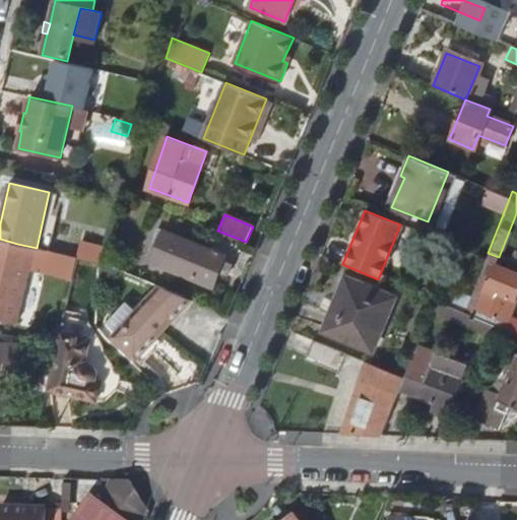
[(163,231),(149,260),(210,285),(216,271),(220,273),(224,264),(220,263),(223,256),(163,231)]
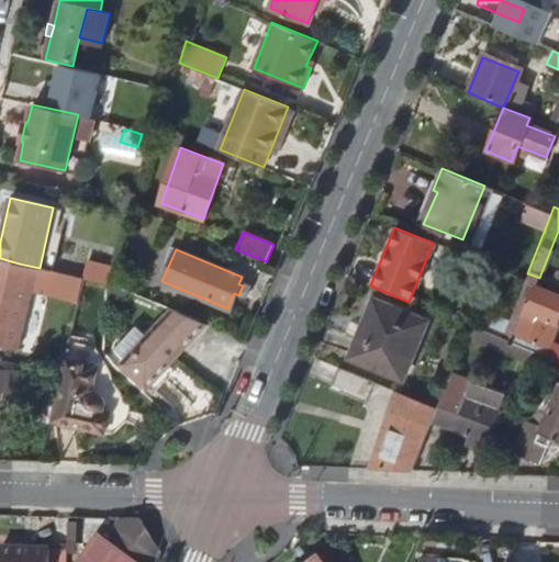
[(0,269),(17,273),(19,263),(0,258),(0,269)]
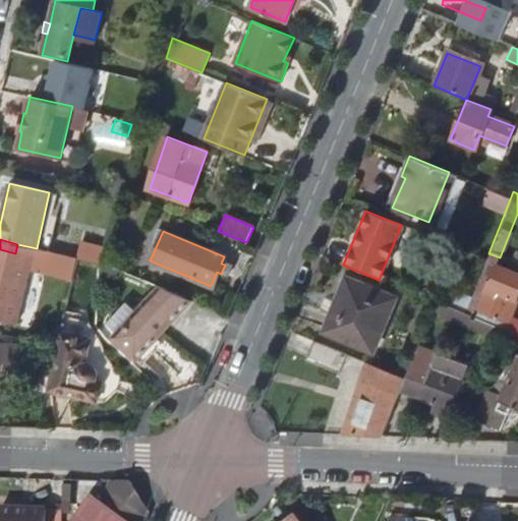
[(77,257),(100,263),(105,246),(81,240),(77,257)]
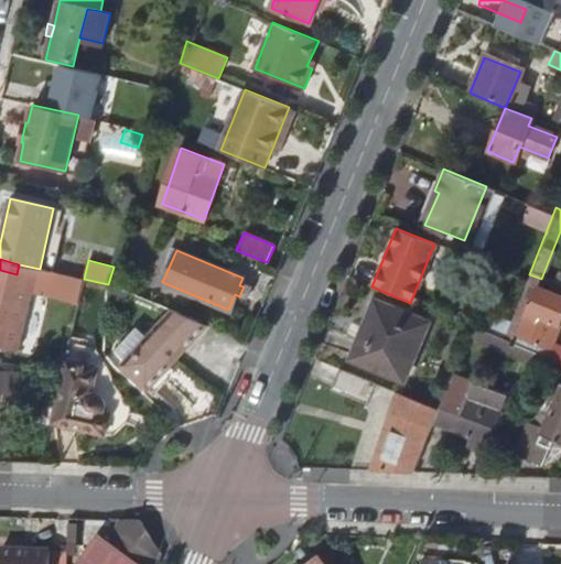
[(40,269),(19,264),(17,274),(34,279),(34,280),(42,282),(45,270),(40,269)]
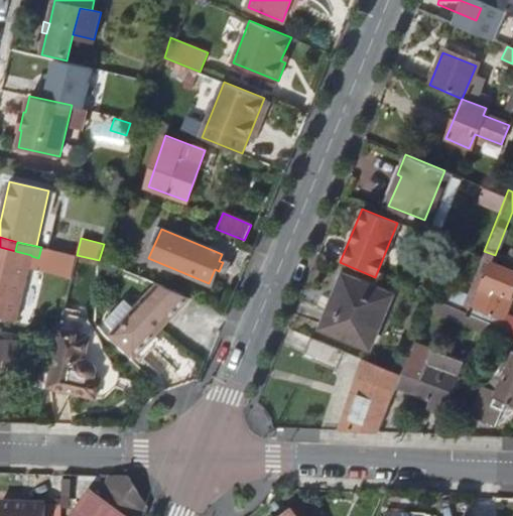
[(15,251),(0,247),(0,317),(16,321),(31,256),(31,255),(15,251)]
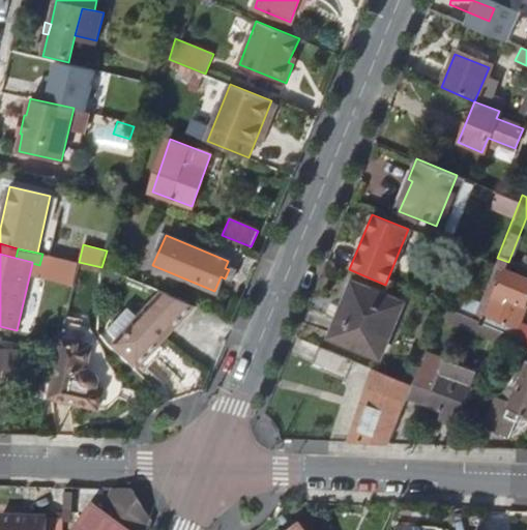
[(497,258),(471,320),(518,340),(526,342),(526,328),(518,325),(526,302),(526,283),(508,275),(513,264),(508,262),(497,258)]
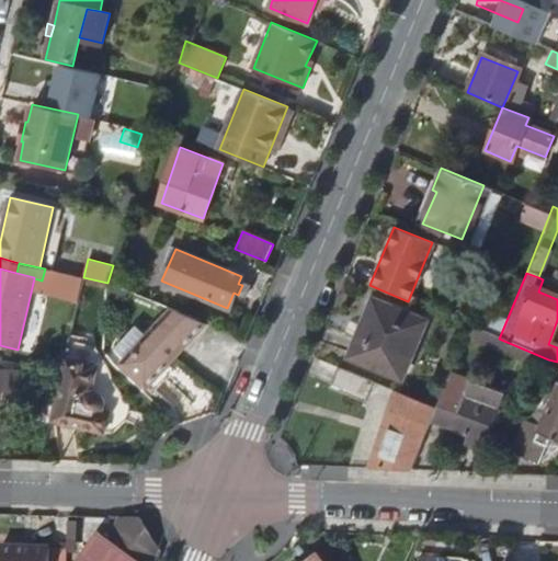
[(371,300),(346,357),(400,379),(423,321),(371,300)]
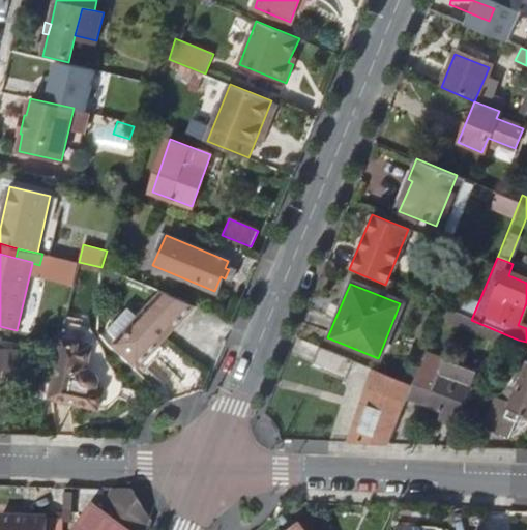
[(162,292),(111,344),(135,367),(196,306),(162,292)]
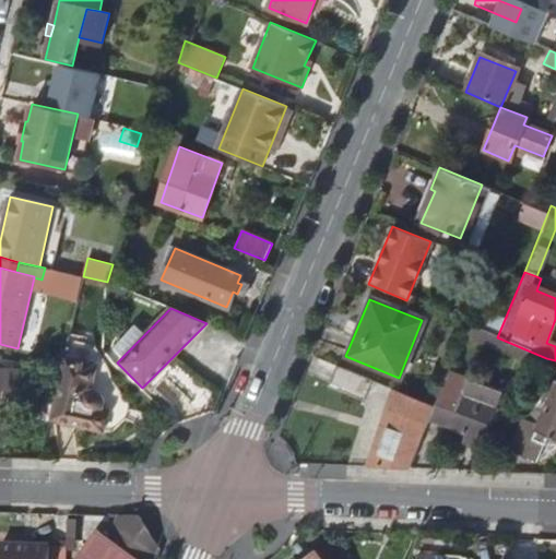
[(546,358),(497,337),(474,328),(466,324),(461,336),(542,369),(546,358)]
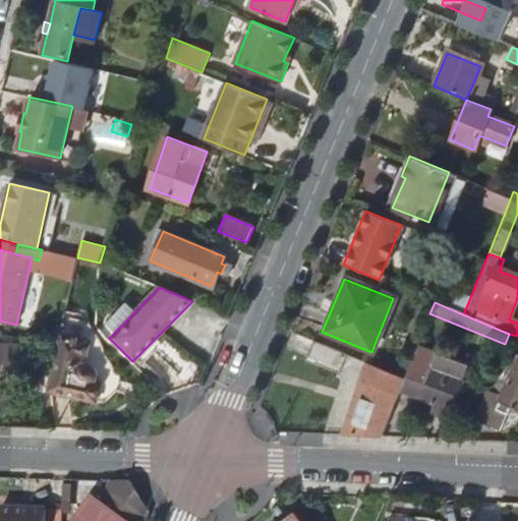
[(60,332),(57,347),(47,392),(97,404),(102,384),(95,382),(97,378),(97,373),(97,370),(96,367),(95,365),(92,363),(88,361),(85,361),(92,339),(60,332)]
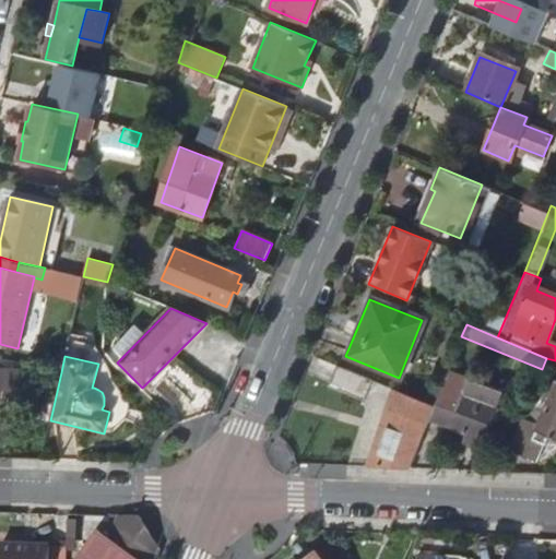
[(371,381),(335,366),(327,387),(363,402),(371,381)]
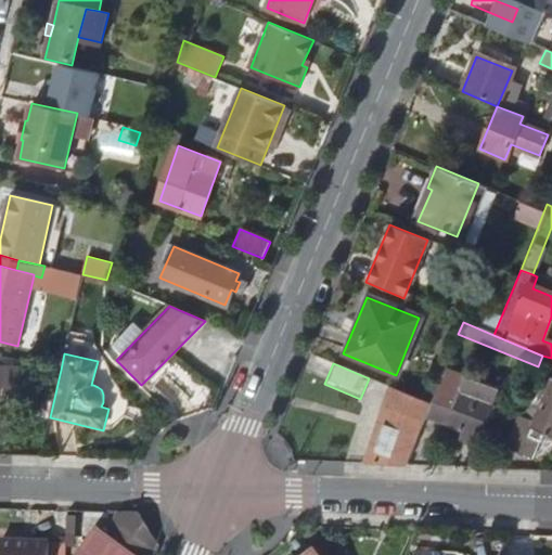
[(0,434),(1,434),(2,421),(16,421),(16,407),(23,405),(24,366),(0,364),(0,434)]
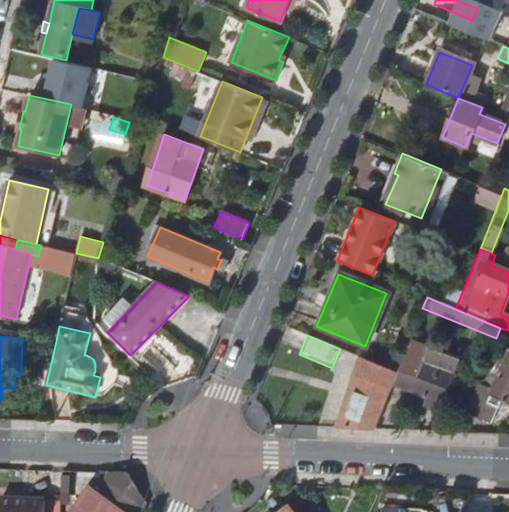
[(403,357),(396,372),(391,385),(425,399),(422,407),(438,413),(459,361),(429,348),(422,365),(403,357)]
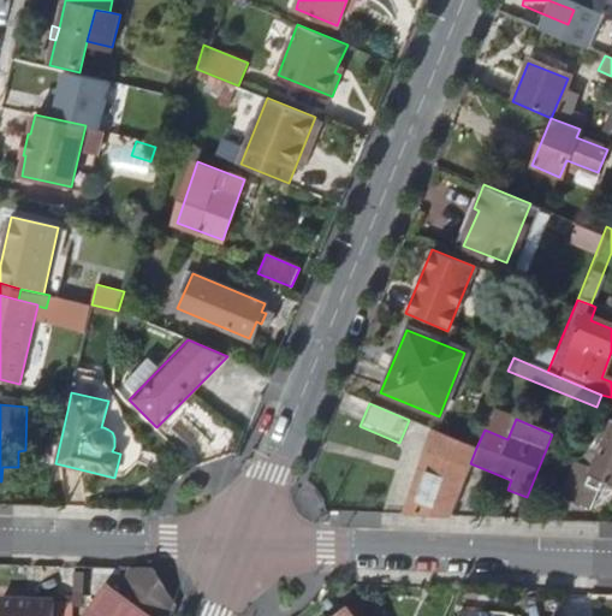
[(416,516),(447,517),(470,463),(476,448),(437,432),(403,511),(416,516)]
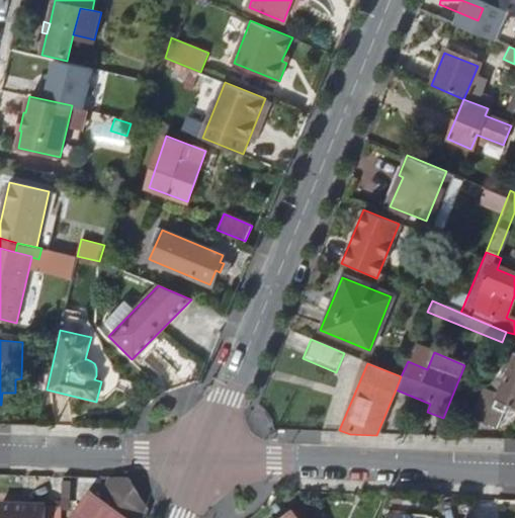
[(490,379),(474,419),(495,428),(502,412),(506,414),(510,405),(514,406),(514,365),(506,386),(490,379)]
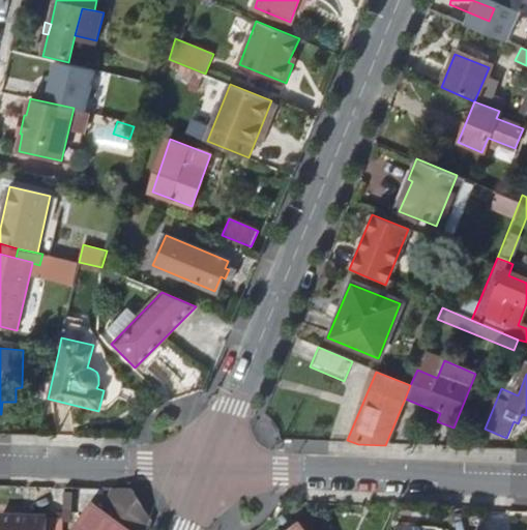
[(133,491),(66,488),(66,495),(79,496),(77,523),(79,525),(95,503),(130,529),(148,529),(151,523),(133,491)]
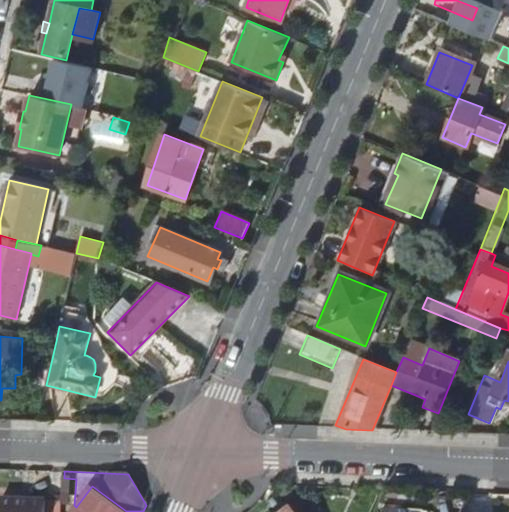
[(76,479),(64,478),(63,501),(63,504),(74,505),(76,479)]
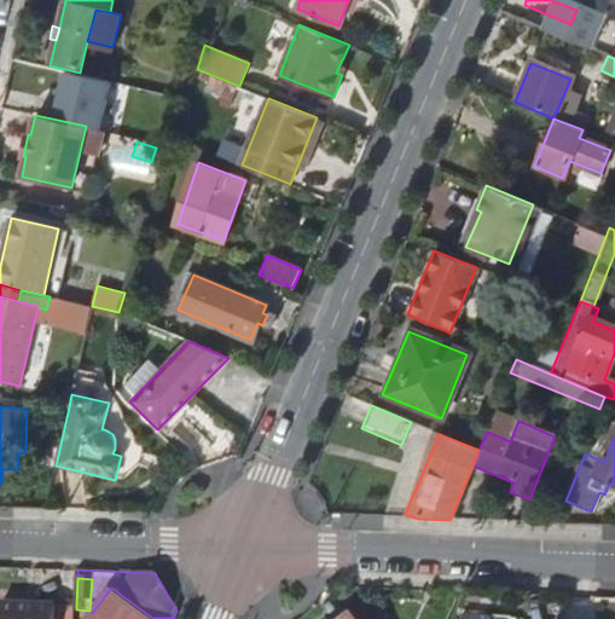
[(92,613),(87,618),(152,618),(111,588),(92,613)]
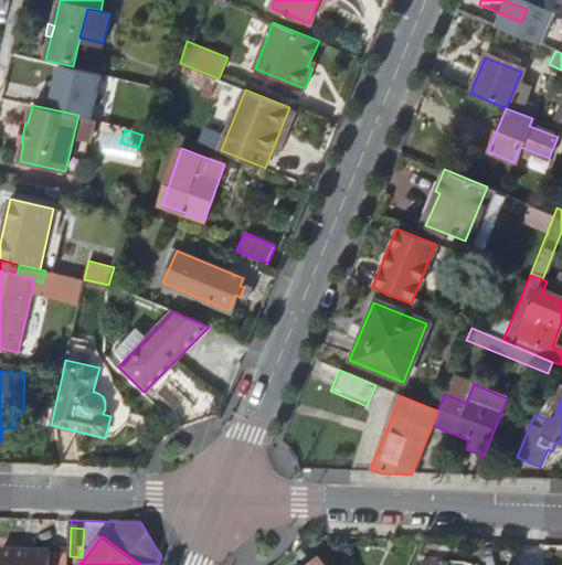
[(69,564),(70,556),(70,553),(2,550),(0,564),(69,564)]
